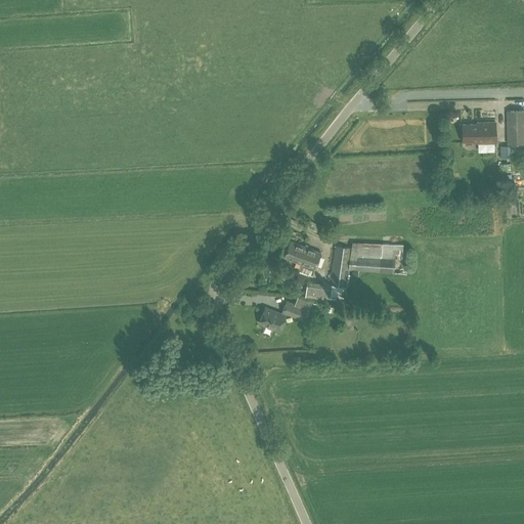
[(509,144),(523,143),(523,112),(508,112),(509,144)]
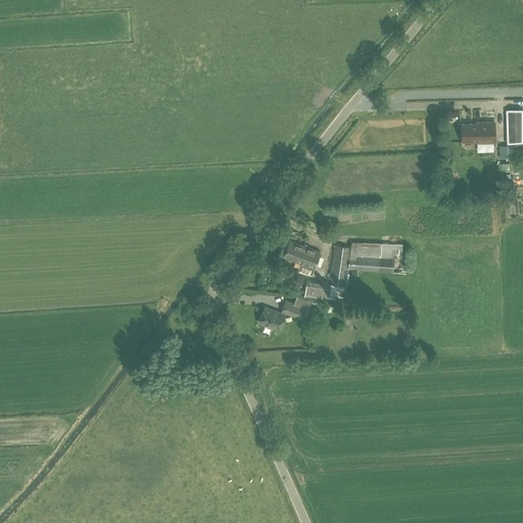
[(477,124),(462,124),(463,142),(477,141),(477,143),(495,142),(494,122),(477,123),(477,124)]
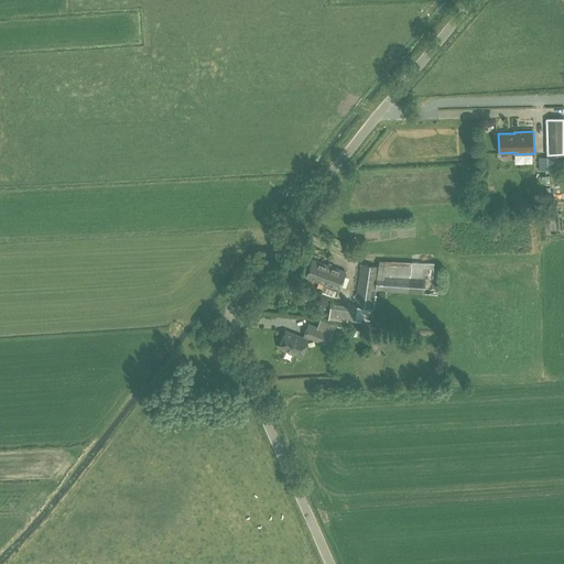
[(539,156),(540,170),(545,170),(546,173),(552,173),(551,158),(539,156)]
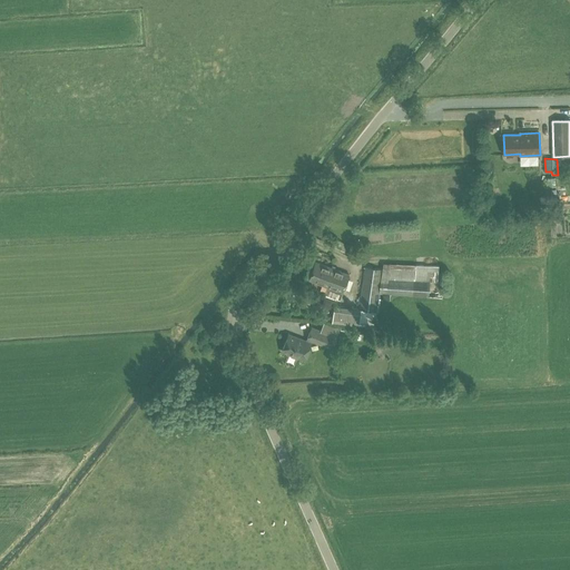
[(343,243),(340,249),(353,255),(356,249),(343,243)]
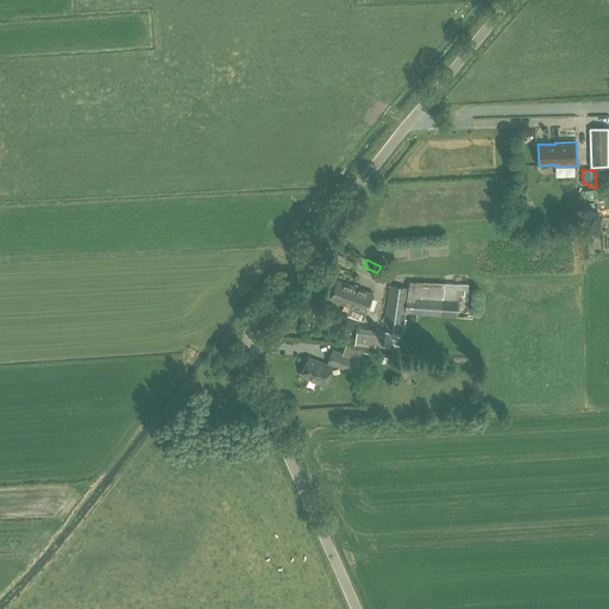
[(360,294),(363,289),(338,280),(331,299),(352,307),(357,293),(360,294)]
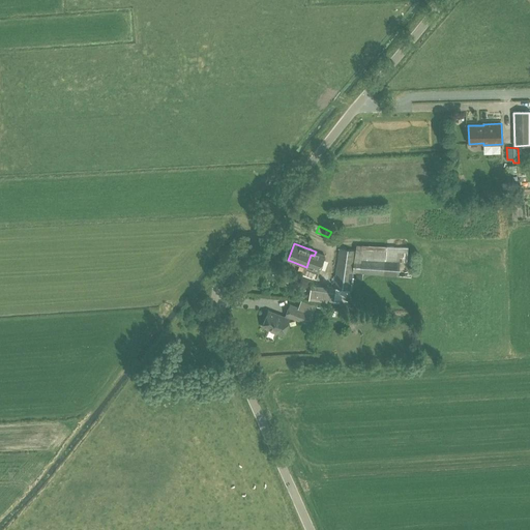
[(356,244),(355,251),(353,273),(400,276),(400,262),(401,262),(401,260),(406,260),(407,246),(387,246),(356,244)]
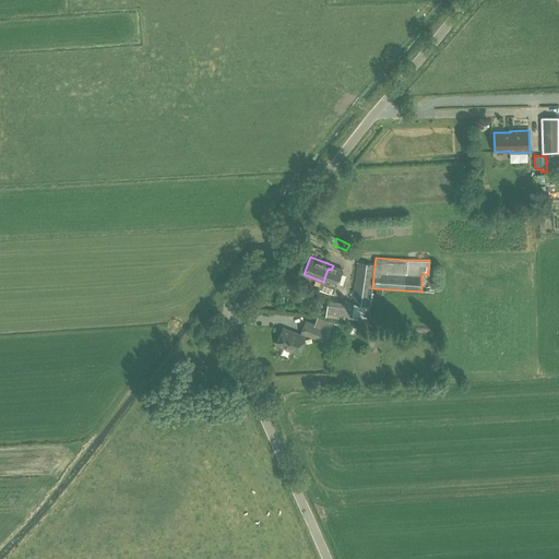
[(357,262),(354,302),(354,304),(369,306),(372,288),(375,264),(357,262)]
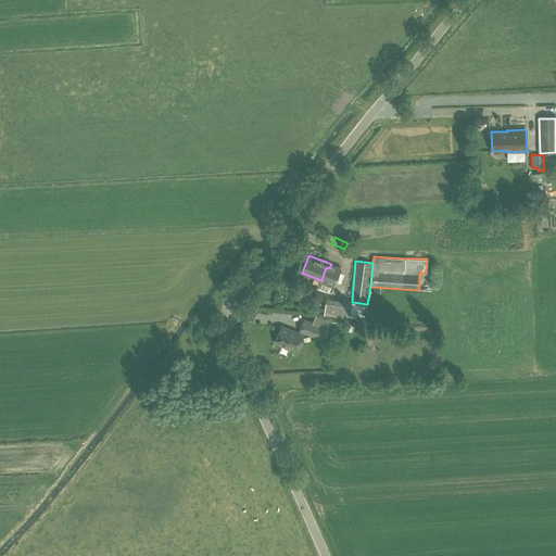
[(326,267),(321,280),(335,285),(341,267),(331,264),(329,268),(326,267)]
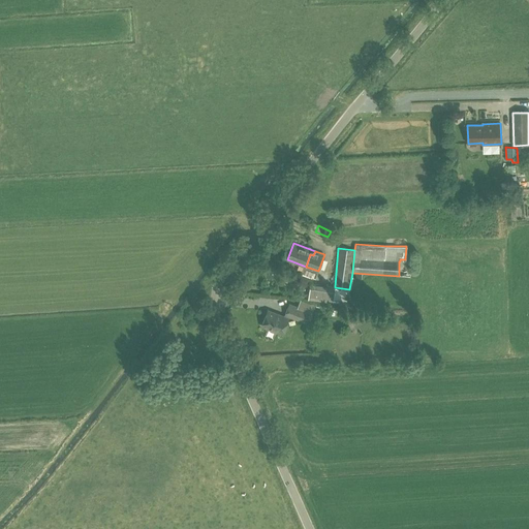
[(288,282),(290,276),(282,273),(279,279),(288,282)]
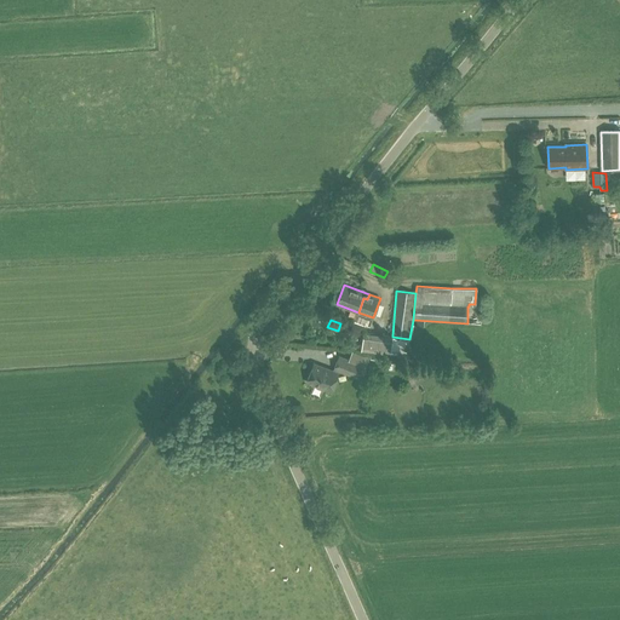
[(365,332),(362,350),(361,351),(391,354),(392,337),(392,336),(365,332)]
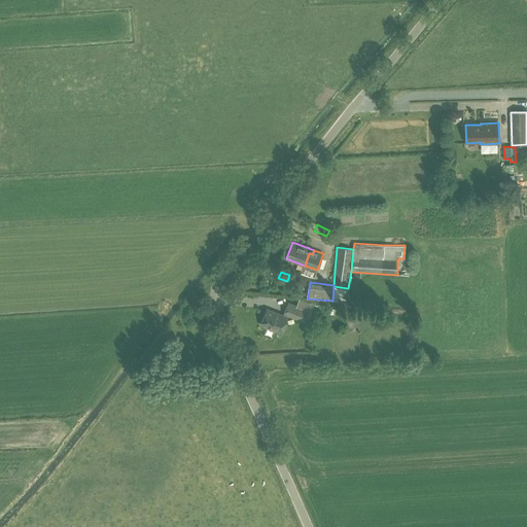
[(284,313),(302,320),(308,322),(312,312),(306,310),(288,303),(284,313)]
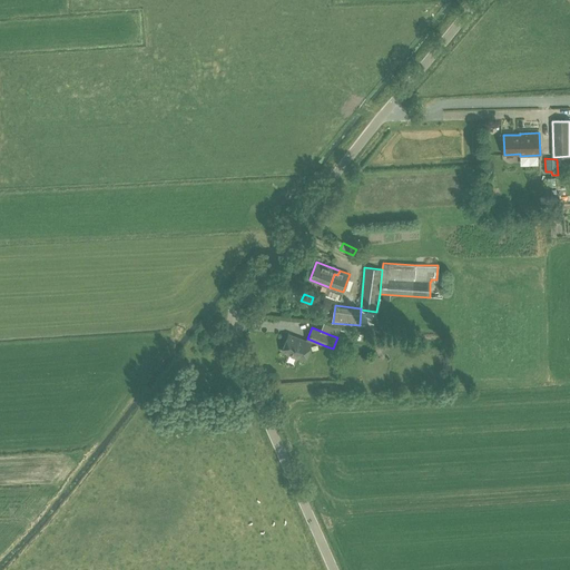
[(288,334),(282,352),(304,360),(311,343),(288,334)]
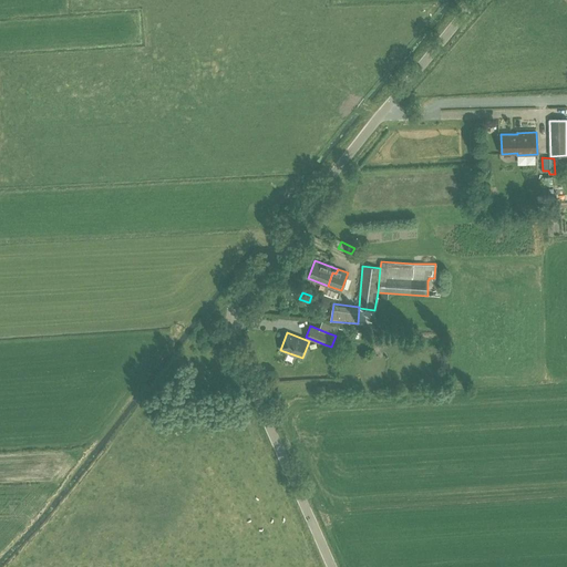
[(381,333),(369,332),(368,341),(380,342),(381,333)]
